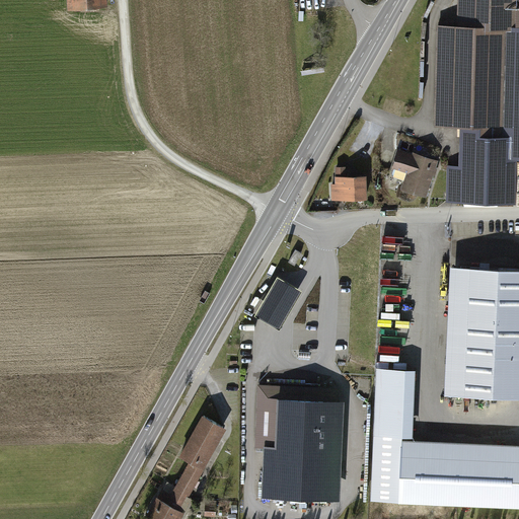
[(107,0),(67,0),(68,10),(108,7),(107,0)]
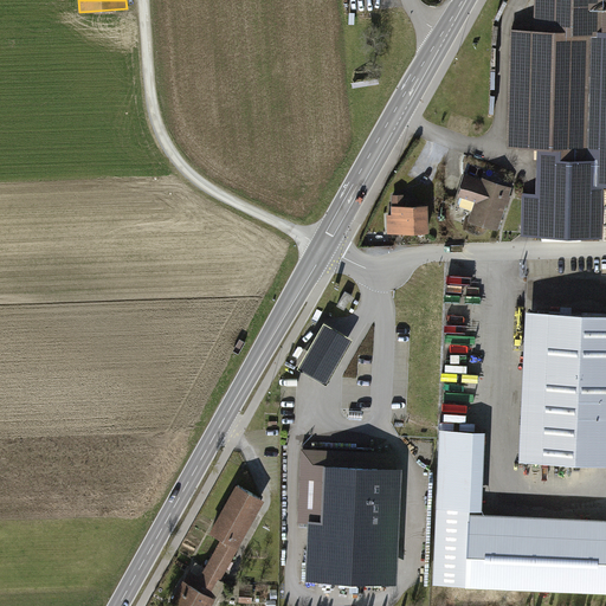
[(605,0),(537,0),(537,26),(511,26),(508,146),(542,147),(541,193),(523,192),(522,234),(605,237),(605,214),(605,0)]
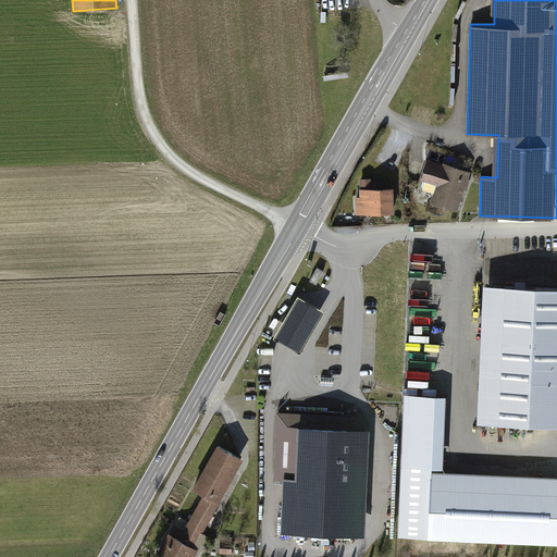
[(473,173),(431,160),(424,182),(442,187),(436,203),(461,210),(473,173)]
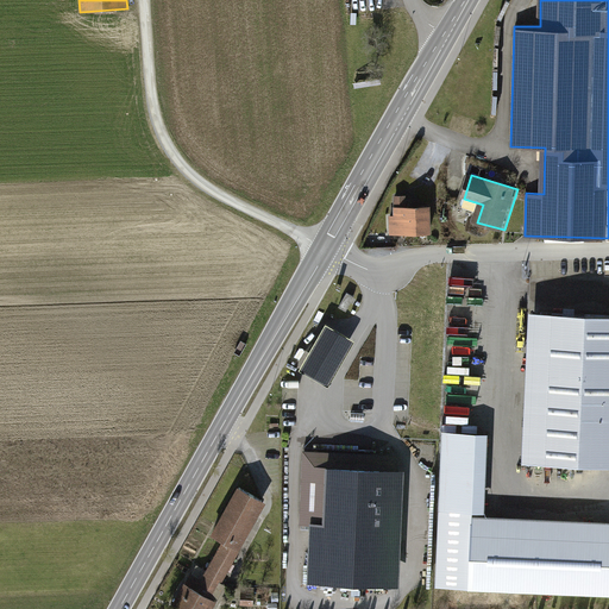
[(410,196),(396,198),(397,214),(391,215),(393,237),(437,234),(435,206),(410,207),(410,196)]
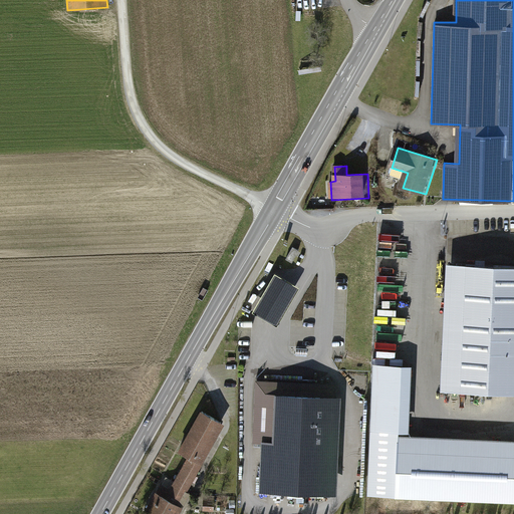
[(513,264),(452,261),(446,390),(513,393),(513,264)]
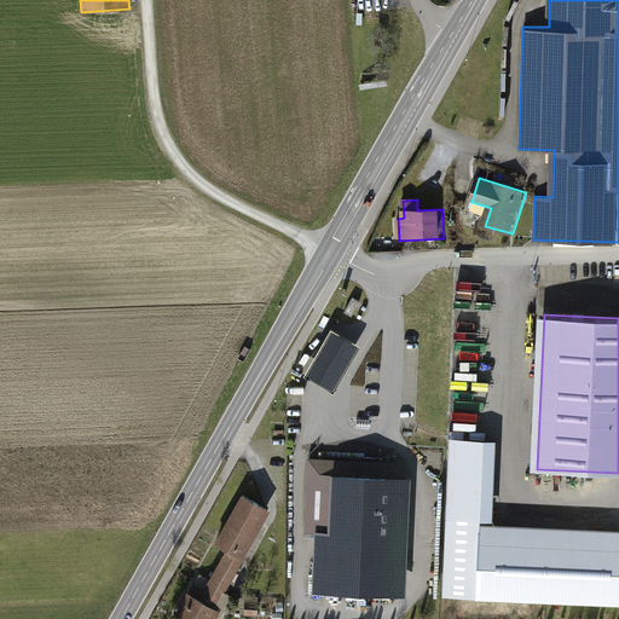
[(360,343),(331,327),(305,372),(334,389),(360,343)]
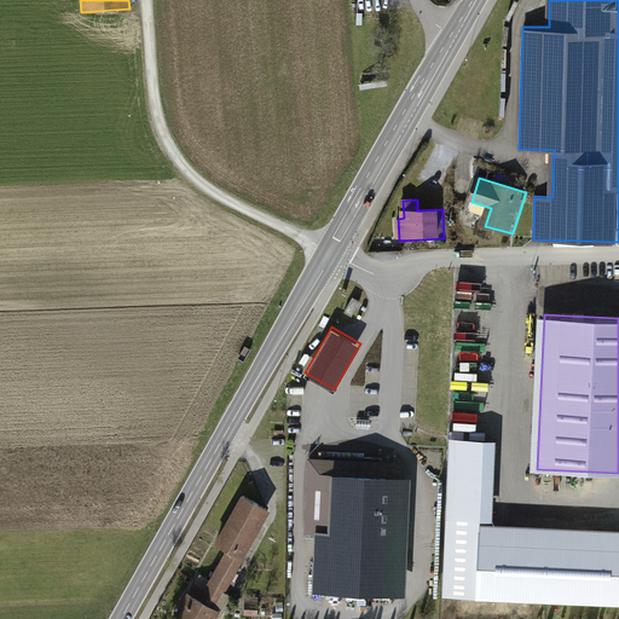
[(497,438),(450,437),(447,516),(493,519),(497,438)]
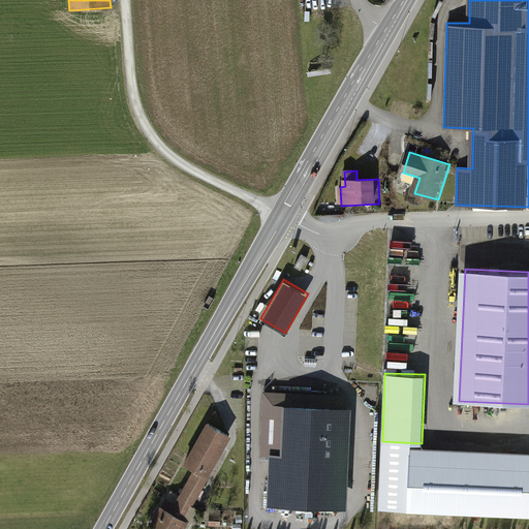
[(345,394),(263,391),(260,455),(270,455),(268,504),(348,508),(352,406),(345,405),(345,394)]
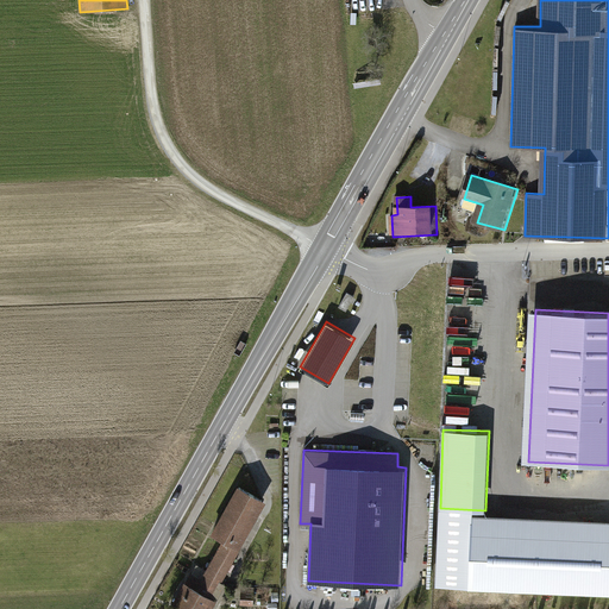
[(271,503),(243,487),(214,535),(225,541),(203,578),(194,572),(176,604),(183,608),(218,608),(221,603),(215,601),(271,503)]
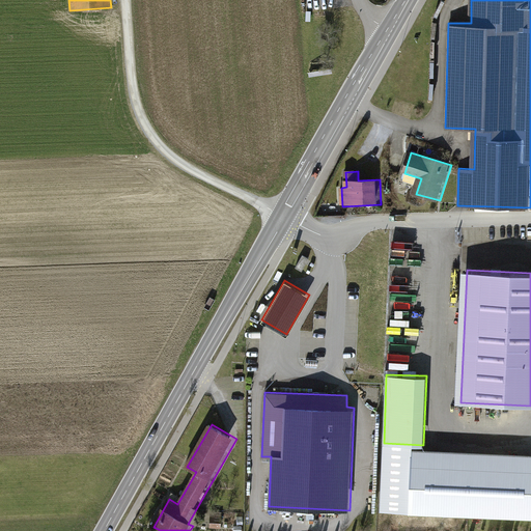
[(530,454),(416,450),(413,515),(530,520),(530,454)]
